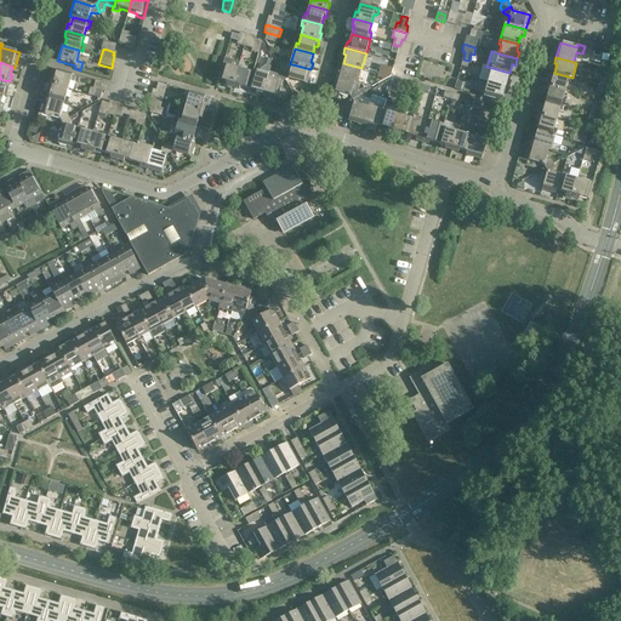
[(231,64),(223,62),(217,84),(233,87),(238,69),(229,67),(231,64)]
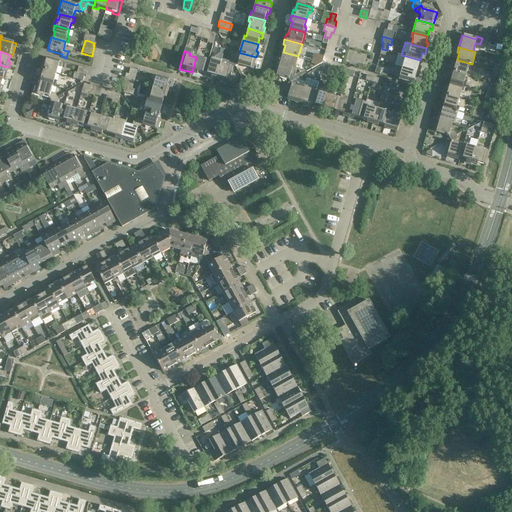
[(237,52),(235,59),(234,59),(232,60),(235,66),(238,65),(253,70),(256,57),(241,53),(239,53),(237,52)]
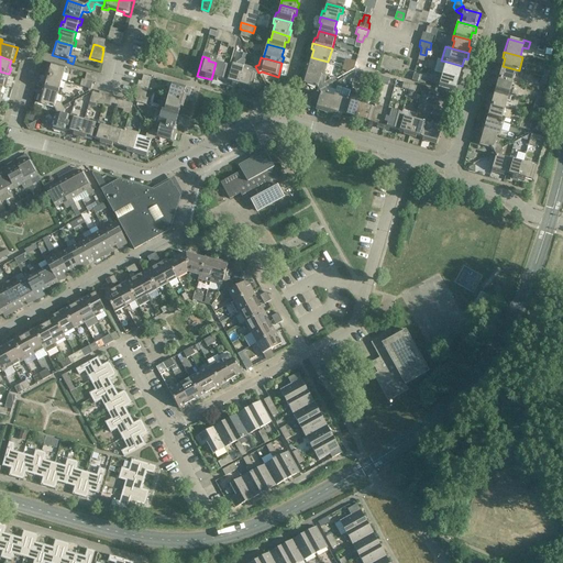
[(328,62),(311,57),(309,64),(307,64),(305,69),(321,74),(321,75),(323,75),(328,62)]
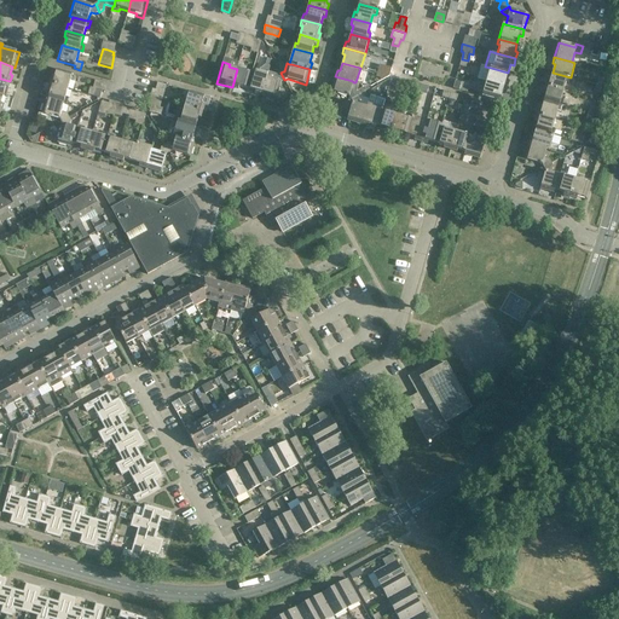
[(260,70),(259,73),(253,71),(248,88),(255,91),(255,94),(261,96),(266,77),(267,77),(267,75),(268,73),(270,67),(265,65),(260,70)]
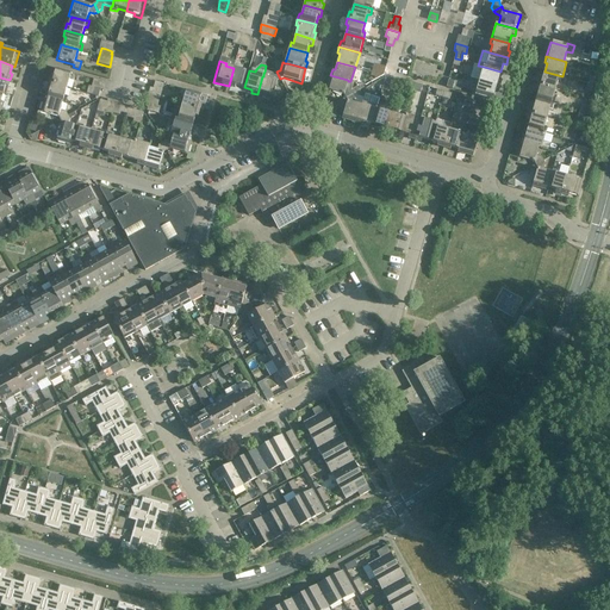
[(500,72),(484,67),(479,81),(499,87),(502,80),(499,80),(500,72)]
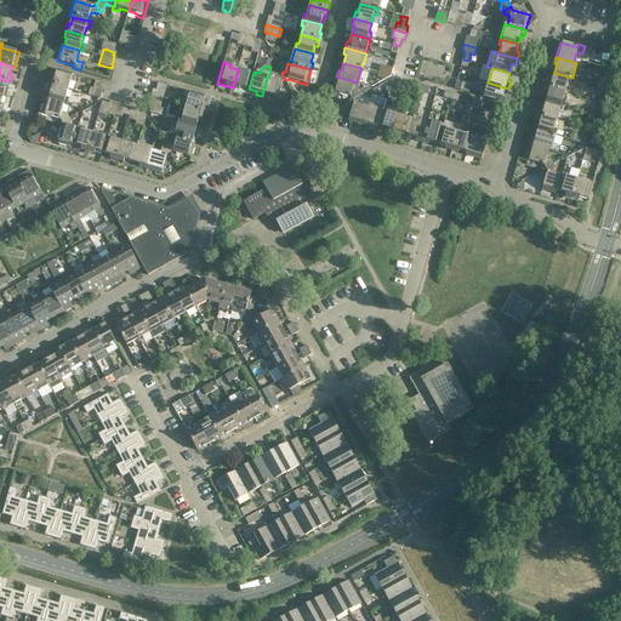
[(246,73),(238,69),(233,87),(239,90),(240,86),(249,89),(254,72),(248,69),(246,73)]
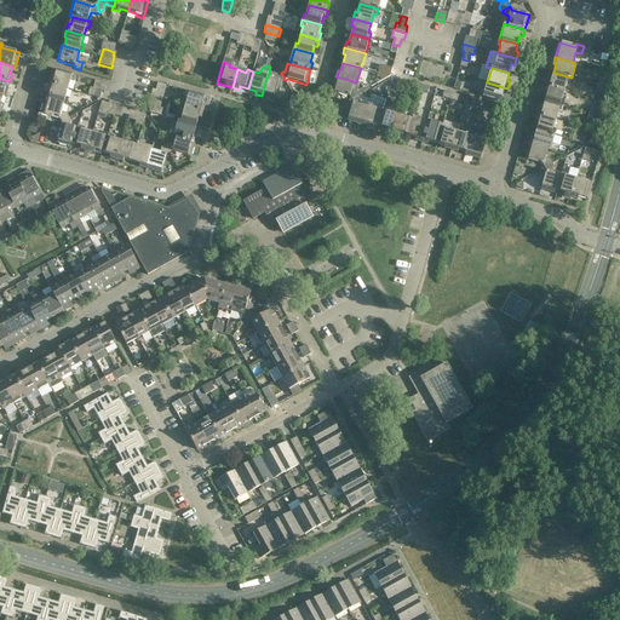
[(75,75),(57,70),(55,78),(52,78),(50,84),(68,90),(70,81),(74,81),(75,75)]
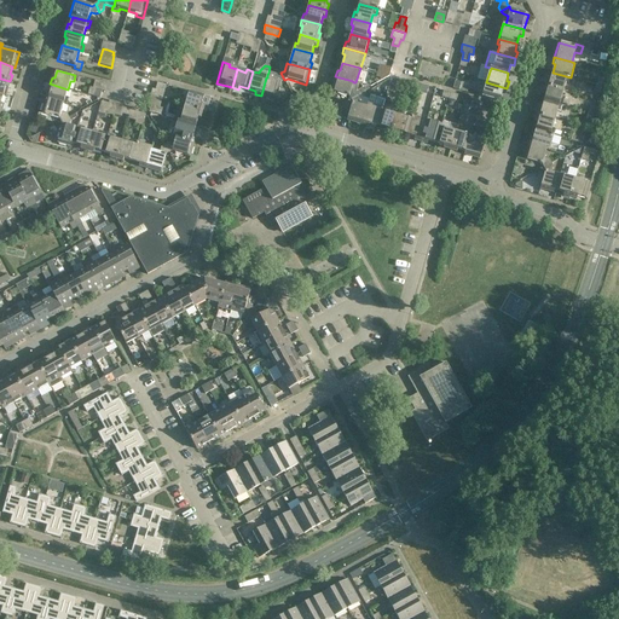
[(277,75),(268,73),(267,75),(267,77),(266,77),(261,96),(277,100),(282,82),(284,80),(281,73),(277,74),(277,75)]
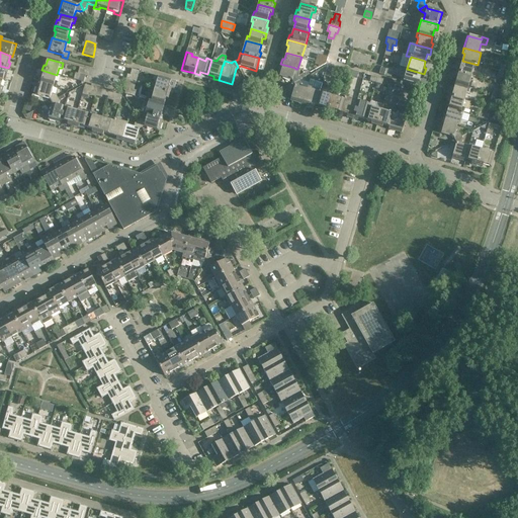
[(478,65),(462,61),(460,67),(458,67),(456,72),(471,76),(473,69),(476,70),(478,65)]
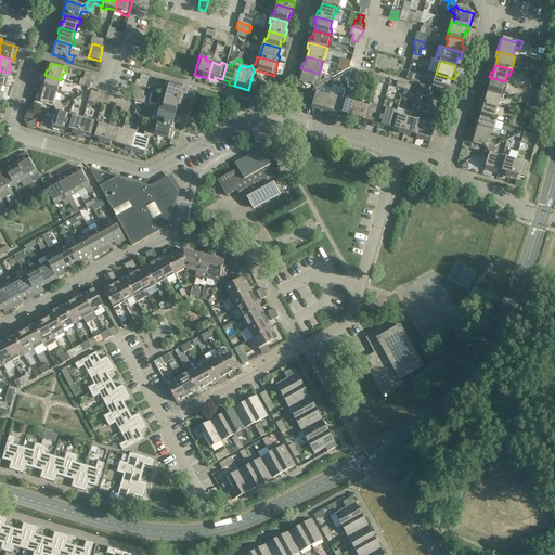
[(317,73),(300,68),(297,82),(313,87),(314,89),(321,86),(320,82),(314,80),(317,74),(317,73)]
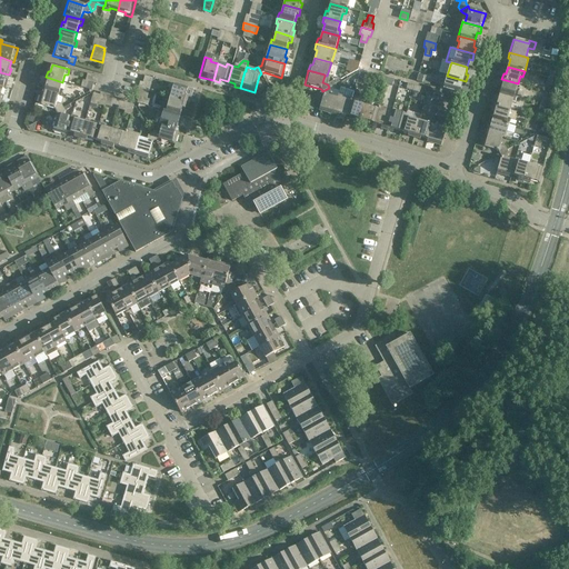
[(8,81),(9,75),(0,72),(0,86),(3,88),(6,88),(8,81)]
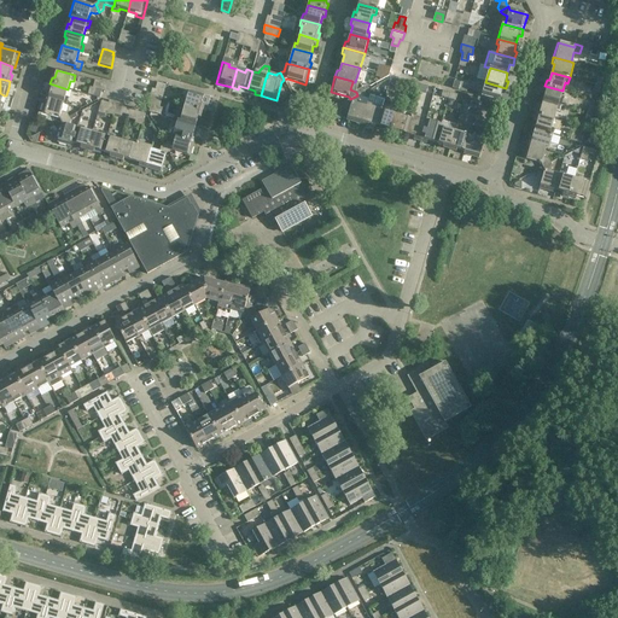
[(506,88),(485,82),(481,97),(500,101),(501,93),(505,94),(506,88)]
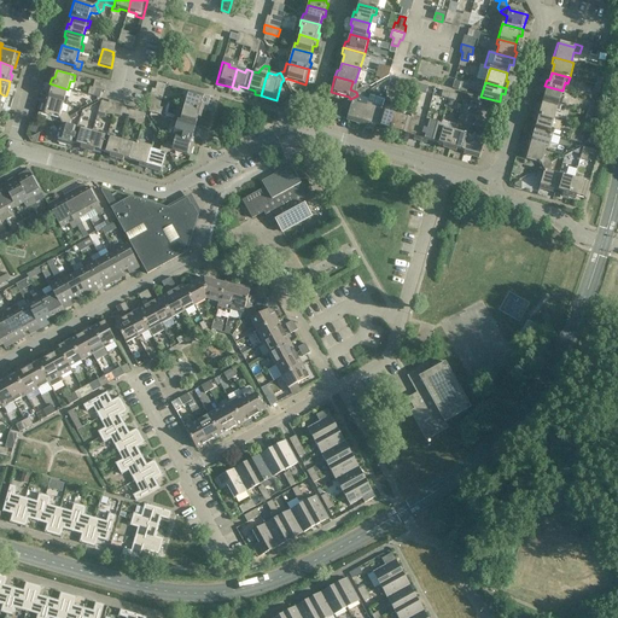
[(68,89),(50,83),(48,91),(51,92),(48,99),(64,104),(66,105),(68,98),(65,98),(68,89)]
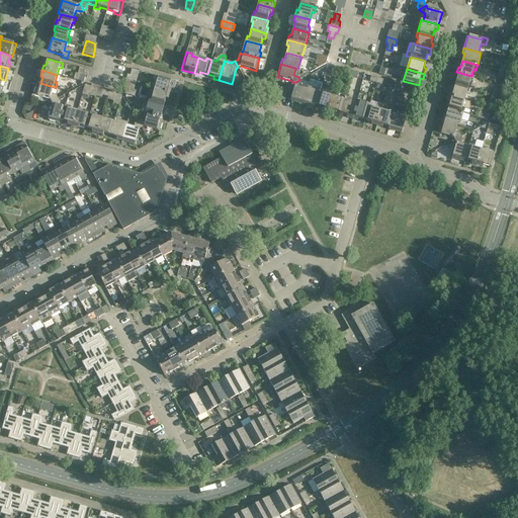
[(471,76),(456,72),(454,78),(457,78),(455,85),(470,89),(471,84),(469,84),(471,76)]
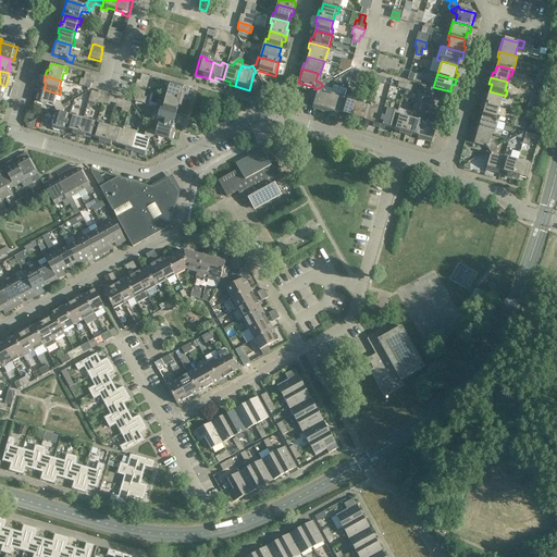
[(184,86),(168,82),(166,87),(169,88),(166,96),(183,100),(184,95),(182,94),(184,86)]
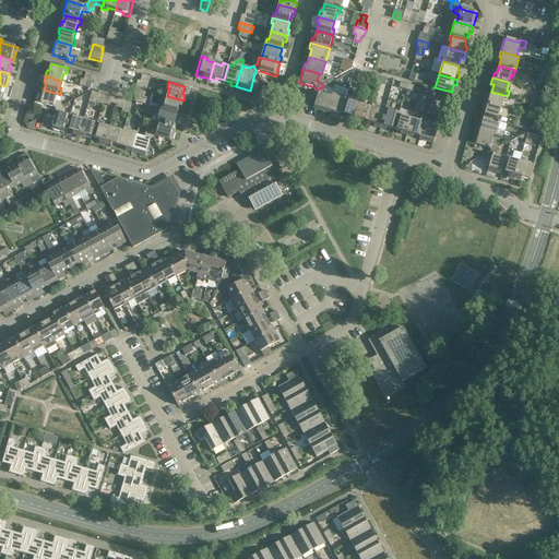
[(325,90),(323,86),(317,90),(318,93),(313,108),(328,113),(332,96),(324,94),(325,90)]
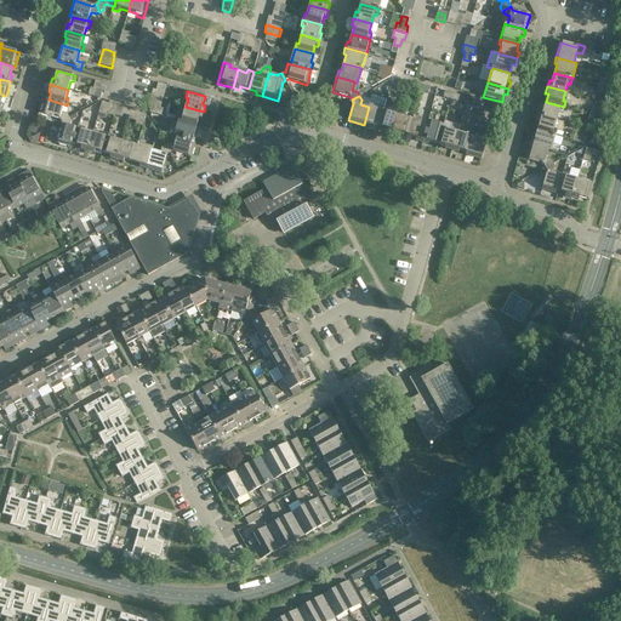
[(60,119),(62,121),(69,118),(68,114),(62,113),(64,104),(49,100),(46,98),(41,114),(60,119)]
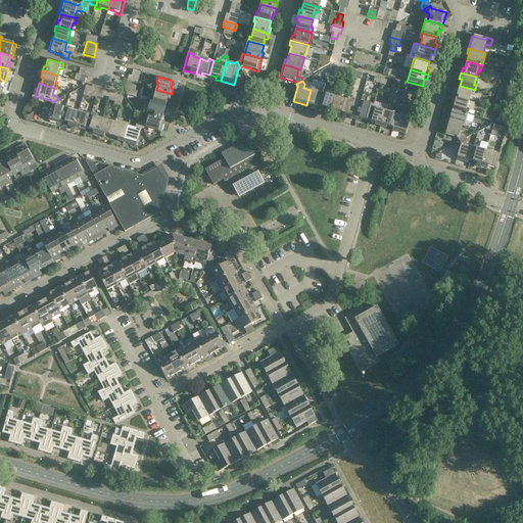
[(93,85),(92,88),(91,93),(90,95),(96,97),(99,87),(93,85)]
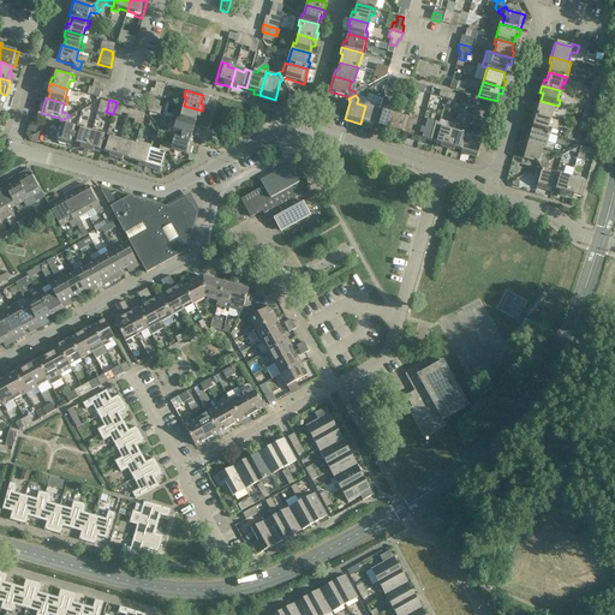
[(559,106),(541,101),(538,109),(536,108),(533,114),(551,119),(554,111),(556,112),(559,106)]
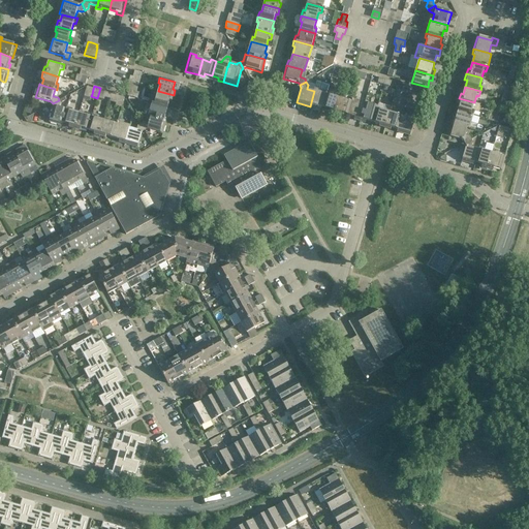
[(106,90),(100,88),(97,98),(103,100),(104,97),(105,92),(106,92),(106,90)]
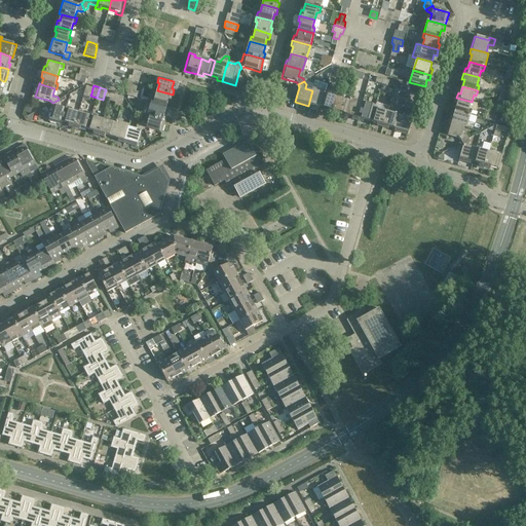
[(312,88),(312,90),(308,106),(313,108),(314,105),(321,107),(326,92),(312,88)]
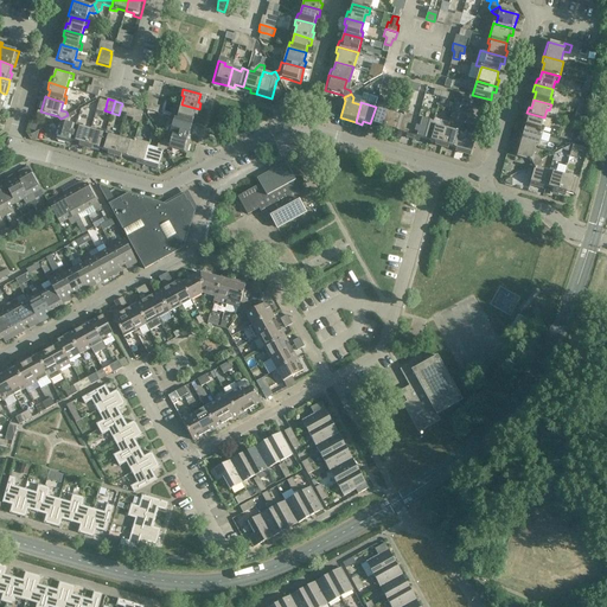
[(334,103),(326,108),(330,114),(338,109),(334,103)]
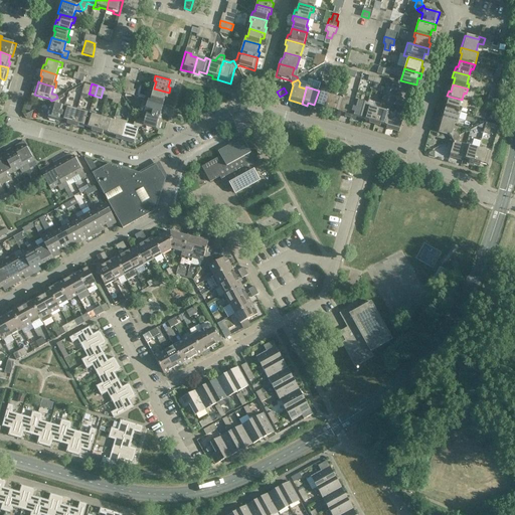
[(110,89),(109,92),(108,97),(107,99),(113,101),(115,94),(116,91),(110,89)]
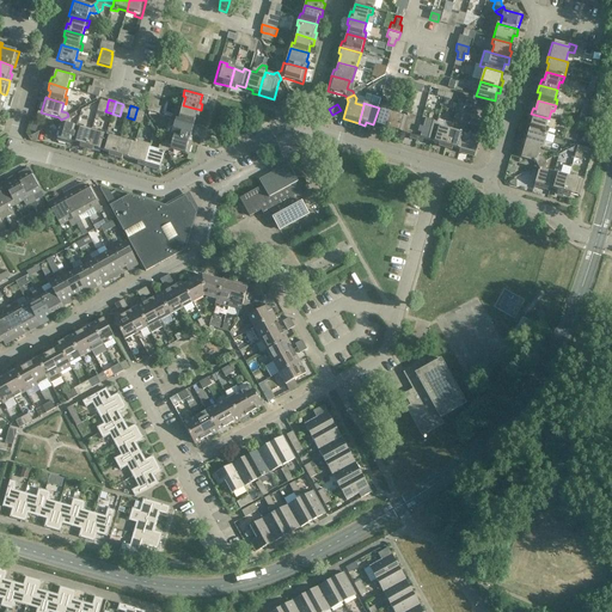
[(201,110),(183,105),(181,115),(178,114),(176,120),(194,124),(196,116),(199,117),(201,110)]
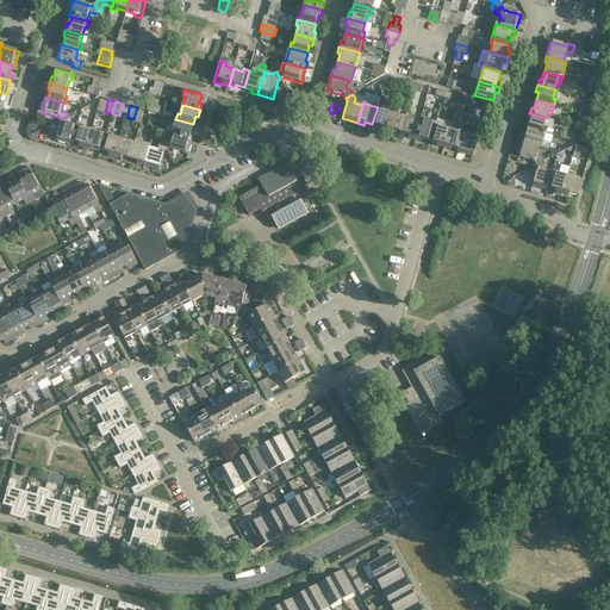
[(384,109),(378,107),(372,124),(371,126),(386,131),(391,114),(383,112),(384,109)]
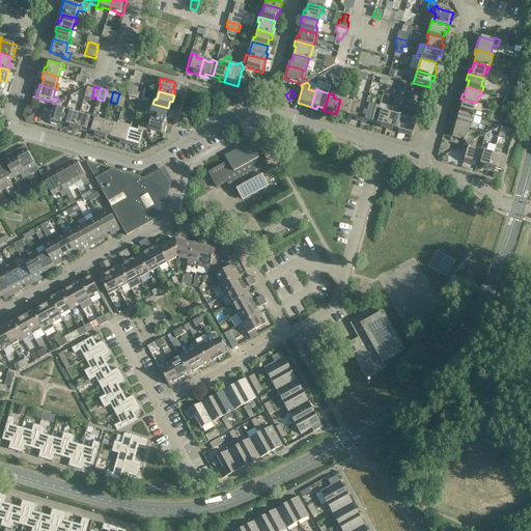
[(124,99),(118,96),(116,104),(115,107),(121,108),(124,99)]
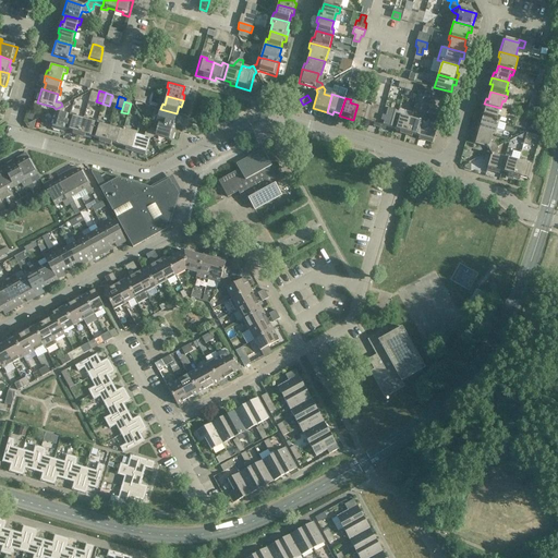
[(365,107),(358,105),(353,120),(359,122),(360,119),(367,121),(372,106),(366,104),(365,107)]
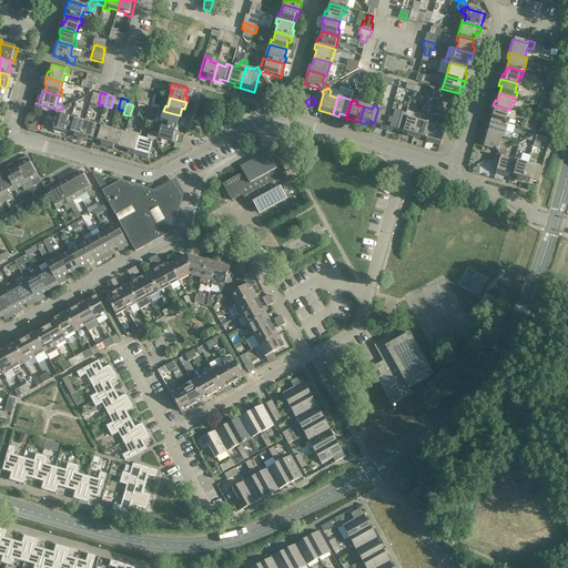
[(509,110),(493,105),(490,112),(494,112),(492,120),(508,124),(509,119),(507,118),(509,110)]
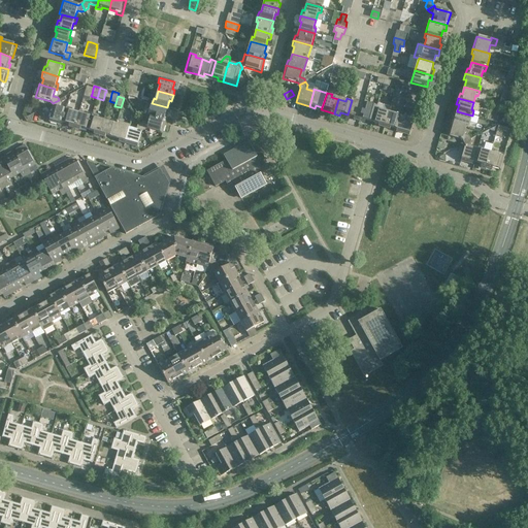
[(60,102),(59,100),(53,103),(54,106),(50,122),(62,126),(63,124),(63,123),(66,110),(66,109),(59,107),(60,102)]
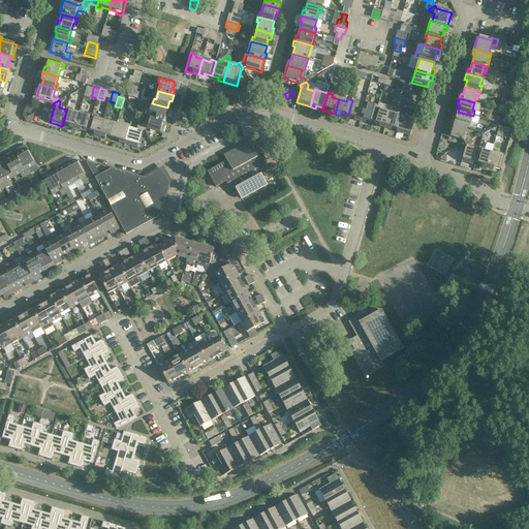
[(365,103),(352,100),(348,115),(354,117),(354,120),(360,121),(365,103)]
